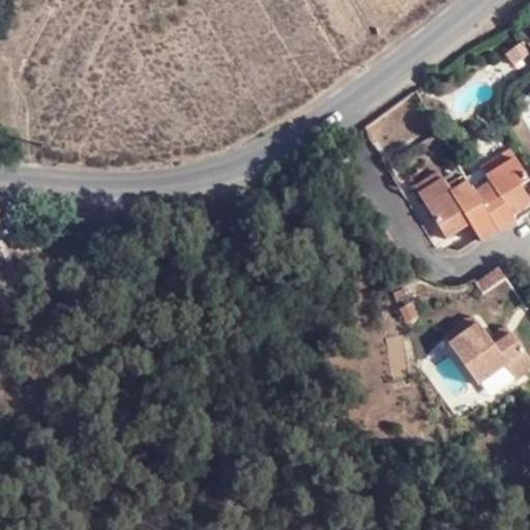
[(522,62),(514,51),(501,57),(508,70),(522,62)]
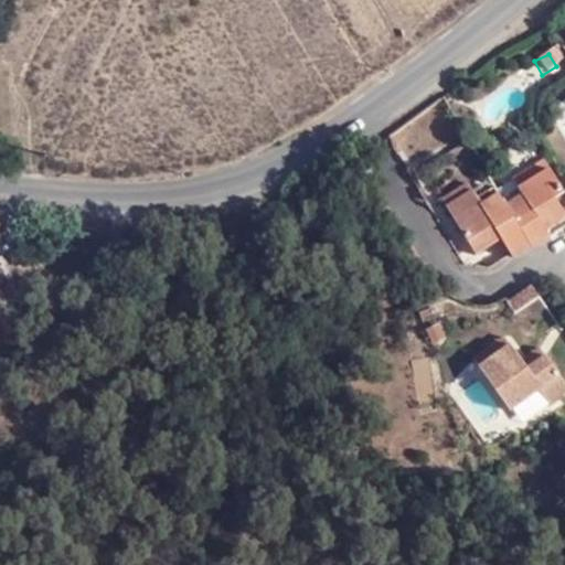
[(541,173),(552,166),(546,157),(534,164),(541,173)]
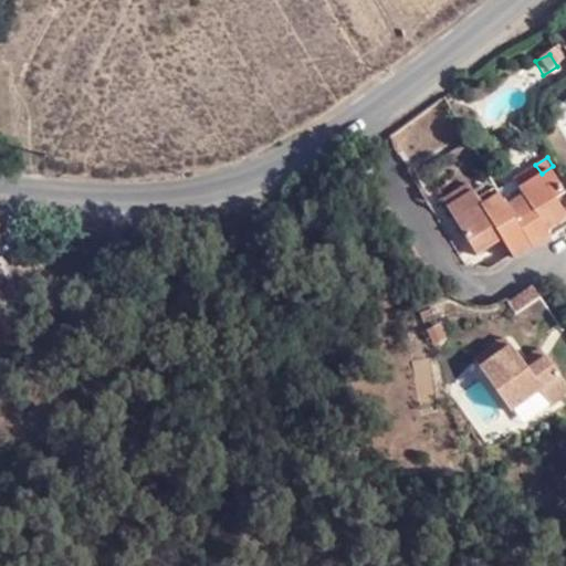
[(512,170),(517,178),(535,165),(531,158),(512,170)]
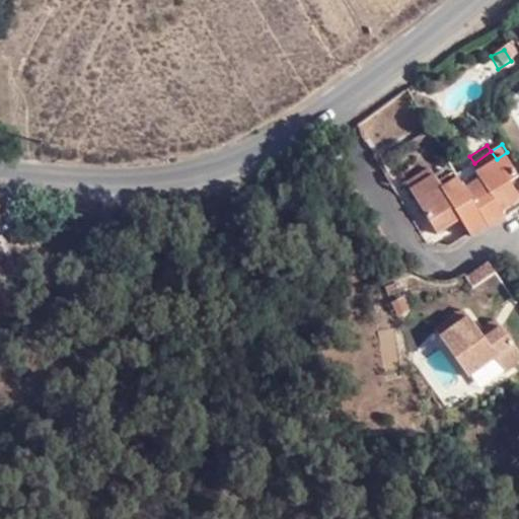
[(465,184),(492,224),(518,205),(518,189),(513,180),(518,175),(518,168),(507,152),(497,159),(491,151),(474,163),(482,174),(465,184)]
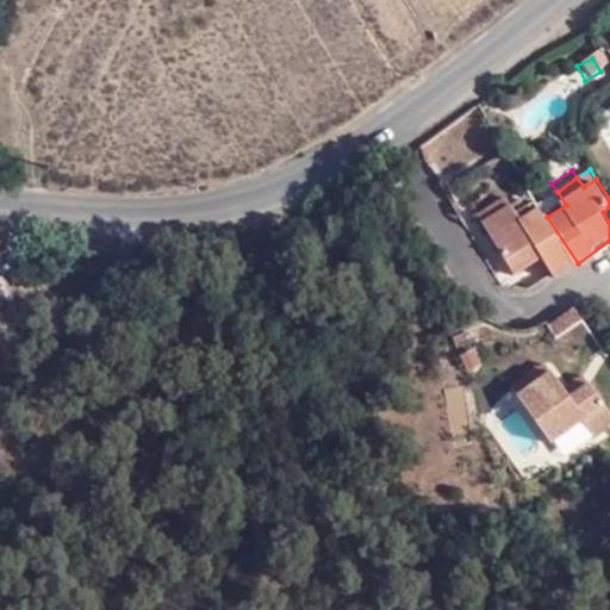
[(478,212),(484,222),(511,201),(505,193),(478,212)]
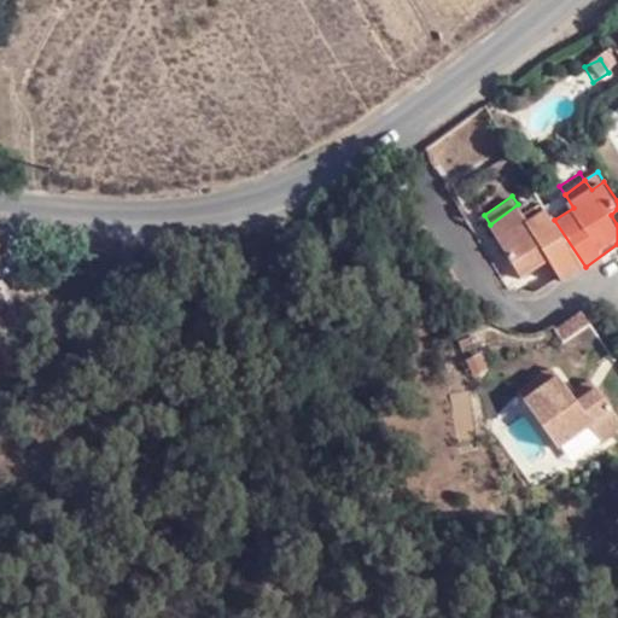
[(547,207),(541,199),(524,213),(528,220),(547,207)]
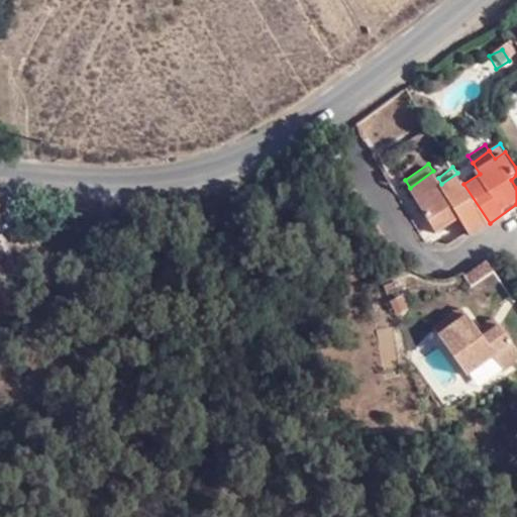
[(460,217),(473,235),(490,223),(463,184),(457,173),(441,184),(438,178),(433,171),(410,188),(438,231),(460,217)]
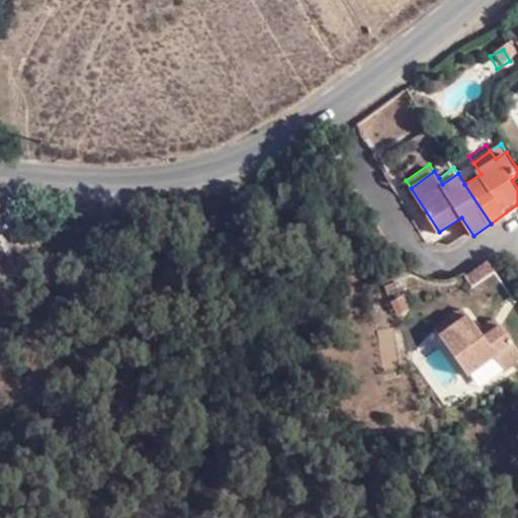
[(106,226),(106,236),(122,234),(121,225),(106,226)]
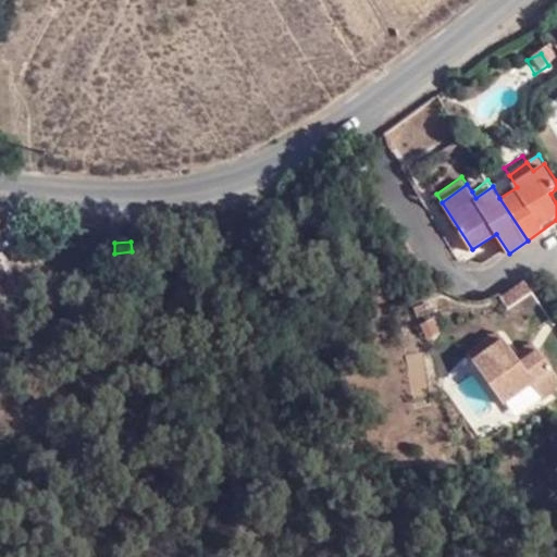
[(531,293),(523,282),(502,295),(500,304),(505,311),(531,293)]
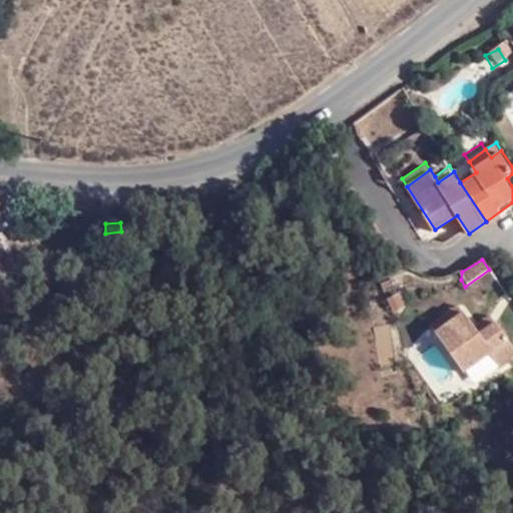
[(0,308),(11,303),(4,285),(0,286),(0,308)]
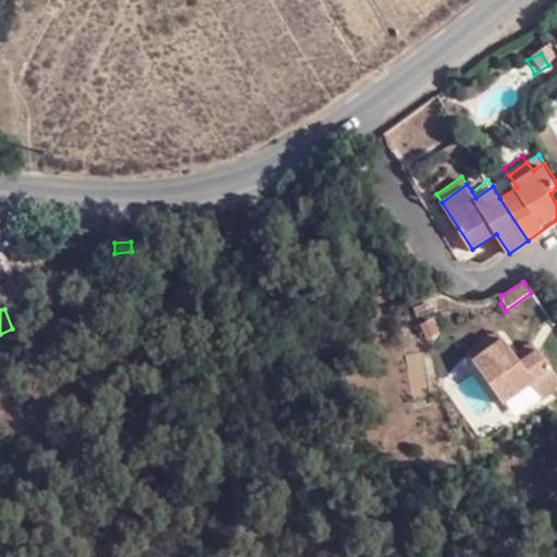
[(518,362),(512,355),(502,339),(472,363),(503,406),(534,384),(543,398),(556,387),(556,378),(536,348),(518,362)]
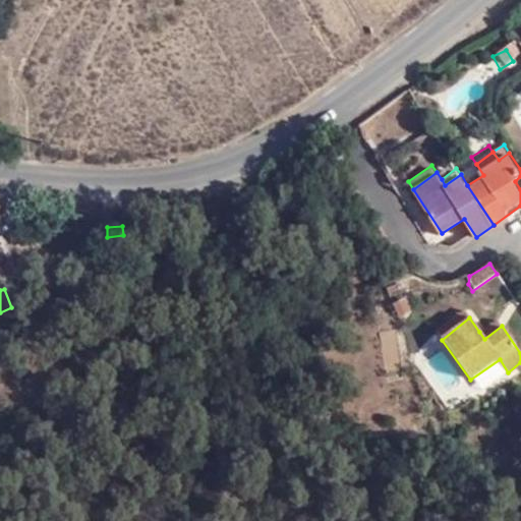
[(497,320),(479,332),(484,339),(502,326),(497,320)]
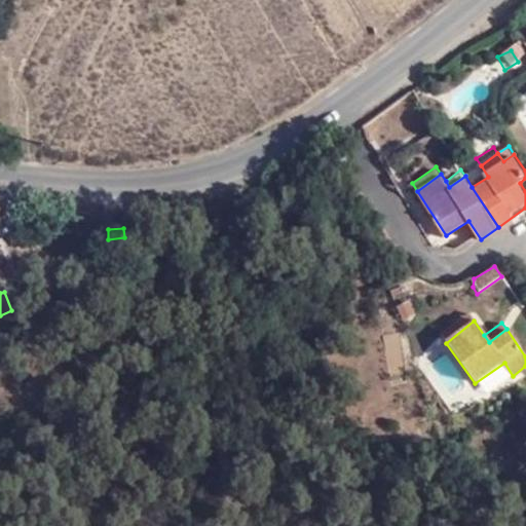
All buildings are outlined.
